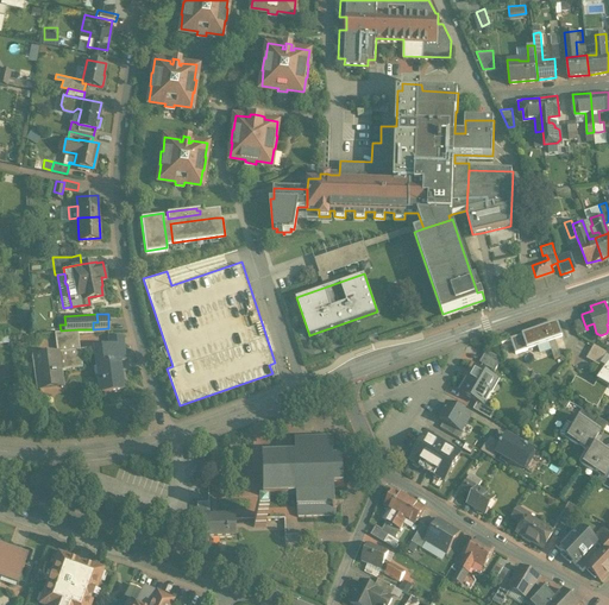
[(582,316),(573,320),(577,333),(586,329),(582,316)]
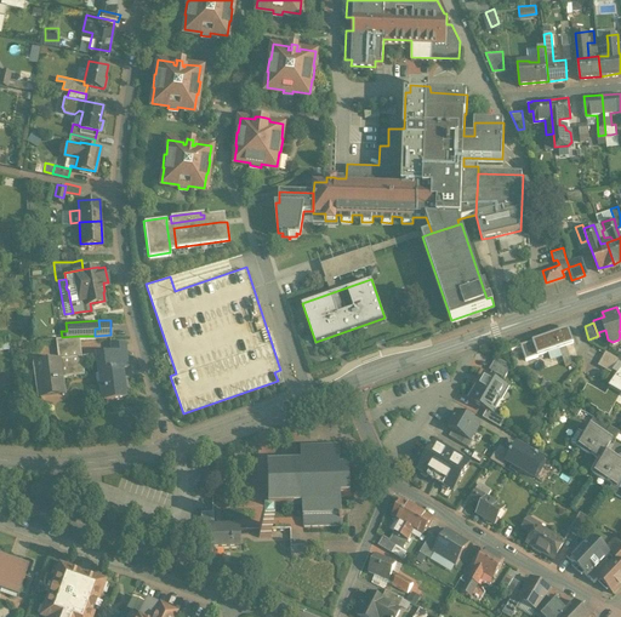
[(574,342),(568,326),(520,343),(525,358),(559,347),(565,364),(573,361),(567,344),(574,342)]
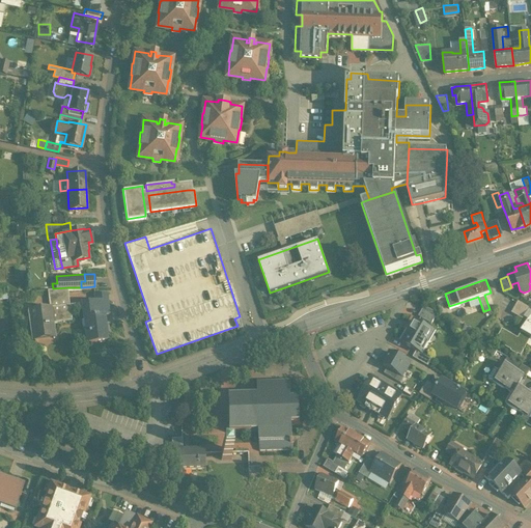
[(67,287),(53,288),(48,288),(49,301),(68,298),(67,287)]
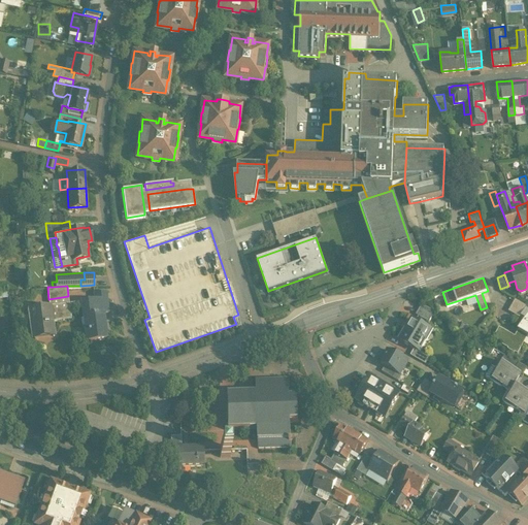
[(95,298),(81,299),(81,304),(87,340),(106,337),(103,312),(108,310),(106,296),(95,298)]
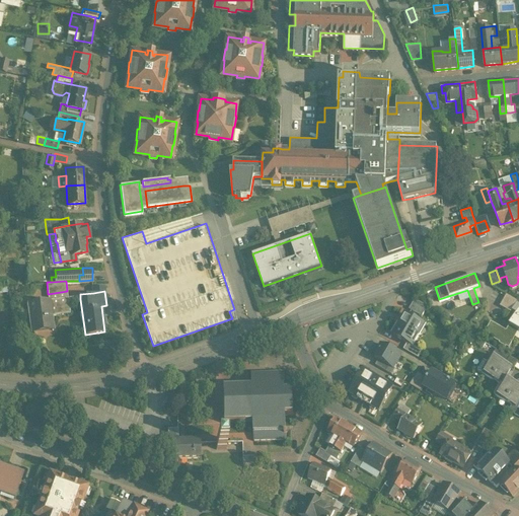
[(506,292),(500,303),(511,310),(517,298),(506,292)]
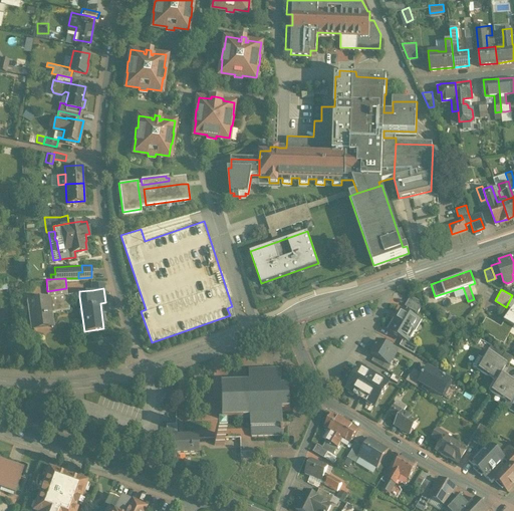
[(79,292),(49,296),(50,311),(69,308),(67,298),(79,296),(79,292)]
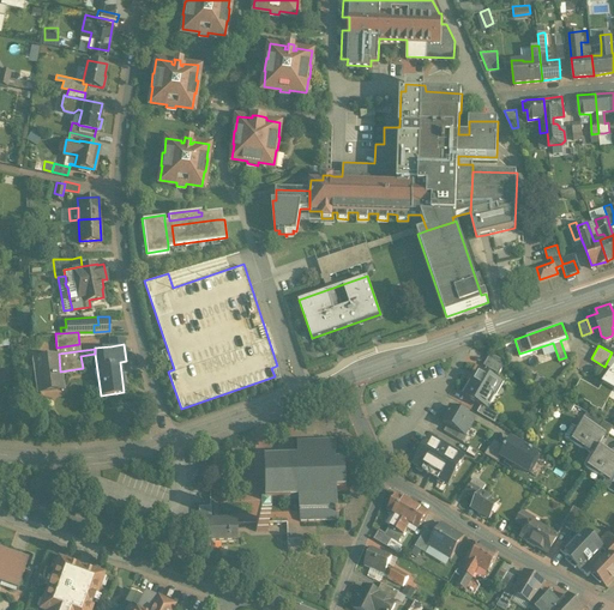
[(58,351),(31,355),(34,370),(37,369),(40,391),(62,387),(60,372),(59,354),(58,351)]
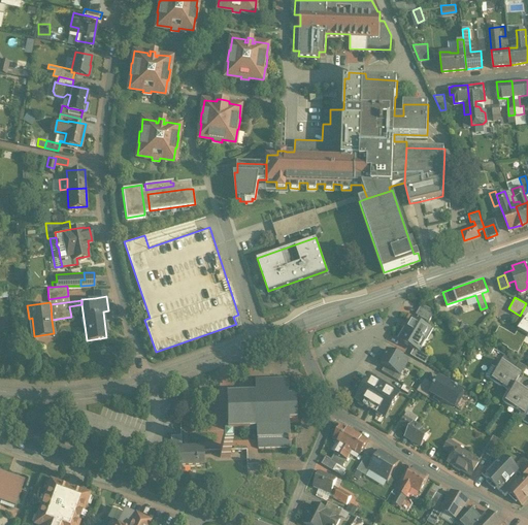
[(433,312),(420,304),(416,313),(428,320),(433,312)]
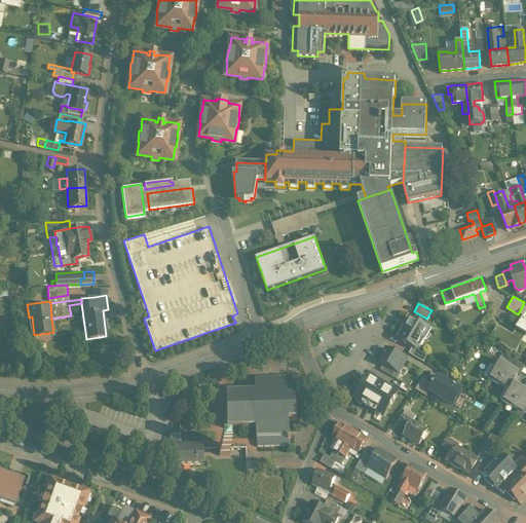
[(525,310),(516,328),(525,333),(525,310)]
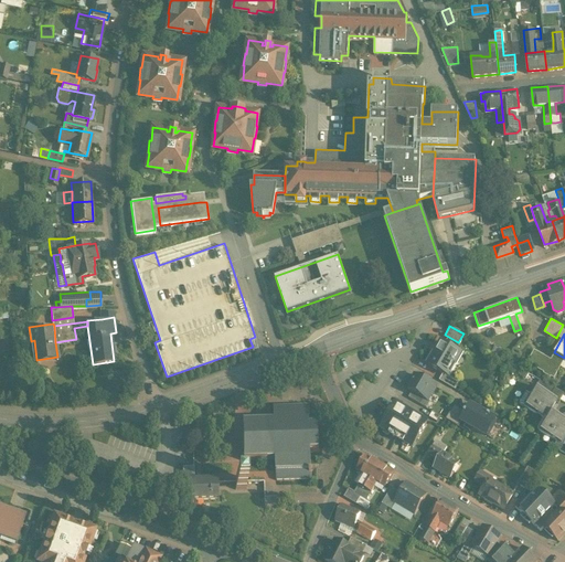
[(444,342),(441,340),(435,351),(436,351),(429,362),(428,362),(443,371),(448,373),(447,372),(454,362),(455,361),(452,359),(457,351),(460,352),(460,351),(451,347),(450,348),(444,343),(444,342)]
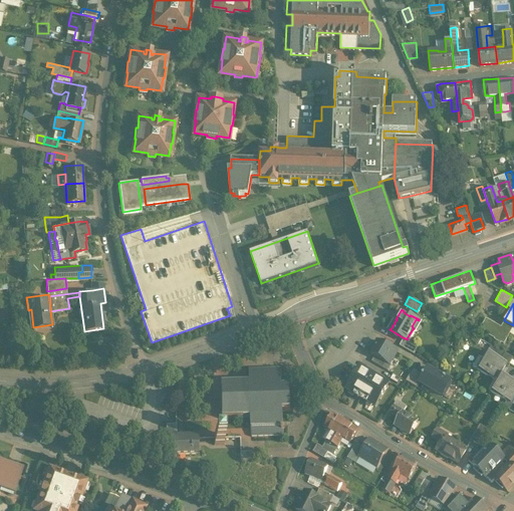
[(501,325),(486,316),(479,328),(494,336),(494,337),(500,341),(501,340),(504,342),(513,325),(504,320),(501,325)]
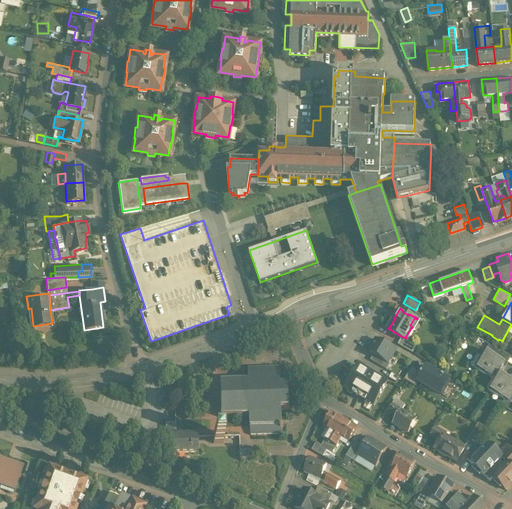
[(416,343),(406,338),(401,336),(398,342),(412,350),(416,343)]
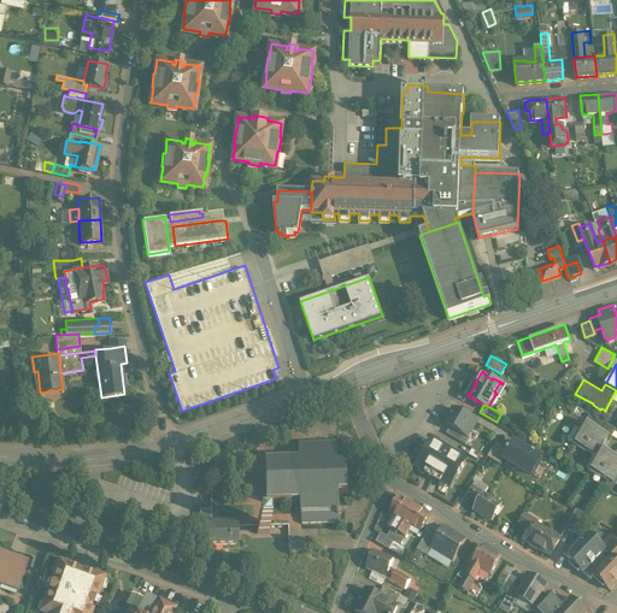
[(475,418),(453,406),(445,422),(450,424),(466,434),(469,428),(471,428),(475,422),(475,419),(475,418)]
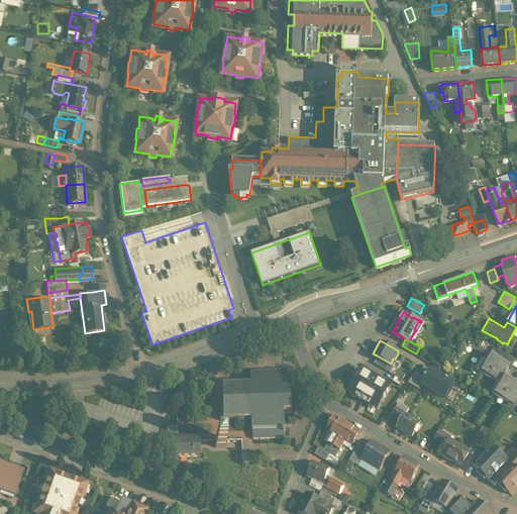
[(508,353),(494,345),(490,351),(504,360),(508,353)]
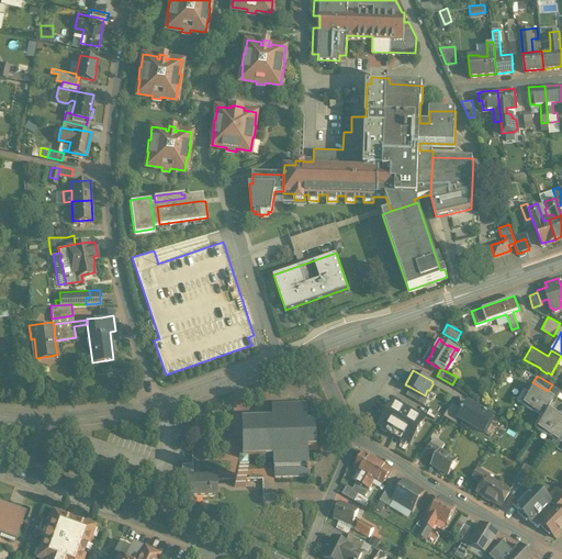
[(532,382),(528,390),(530,391),(524,402),(521,401),(542,414),(547,406),(553,395),(548,391),(532,382)]
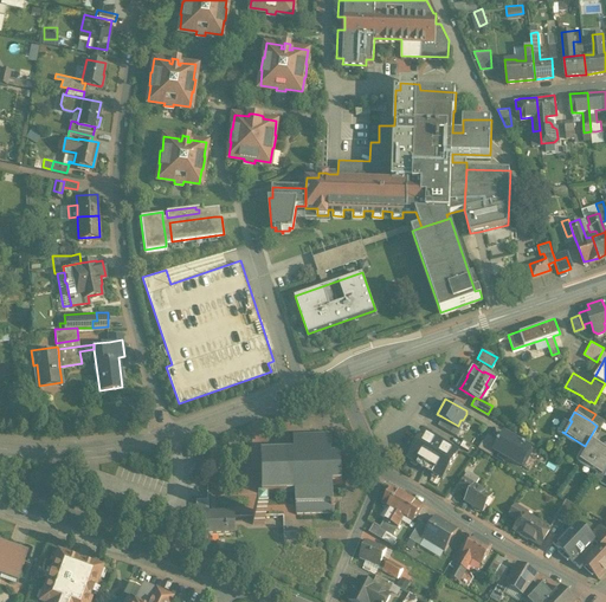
[(458,426),(442,416),(438,422),(457,434),(462,427),(458,426)]
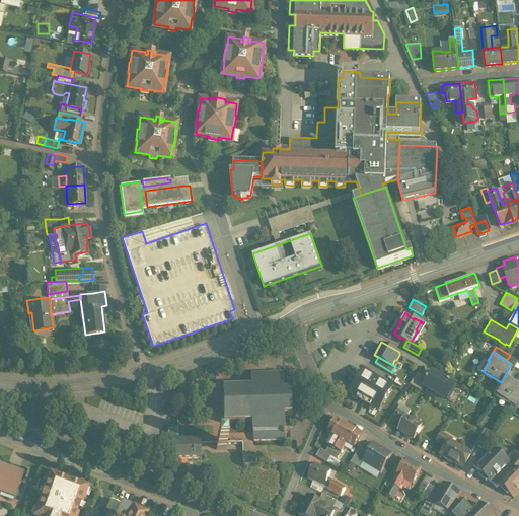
[(392,385),(363,368),(350,390),(378,408),(384,398),(392,385)]
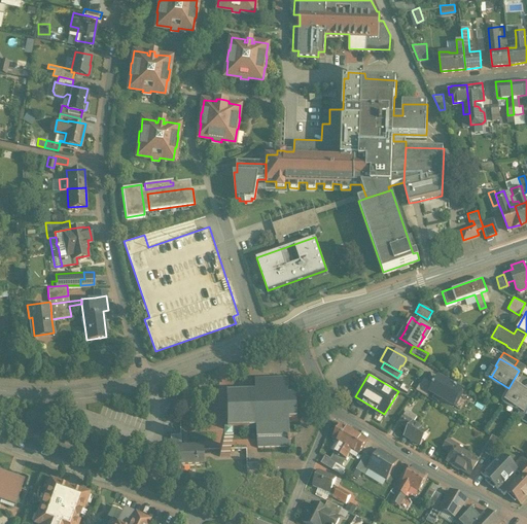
[(434,382),(424,376),(416,388),(427,395),(430,390),(429,389),(434,382)]
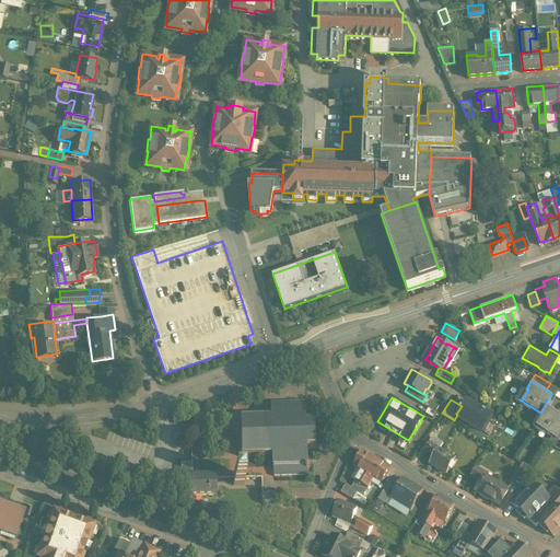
[(482,409),(465,399),(462,406),(456,414),(457,415),(482,429),(483,429),(480,427),(489,414),(491,415),(491,414),(485,410),(485,409),(483,408),(482,409)]
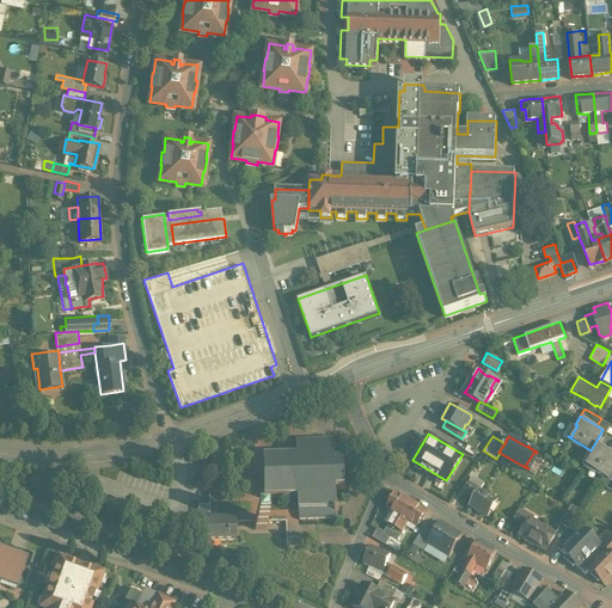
[(263,495),(299,495),(299,516),(337,516),(336,486),(346,486),(344,458),(336,458),(335,438),(297,440),(298,453),(285,453),(262,454),(263,495)]
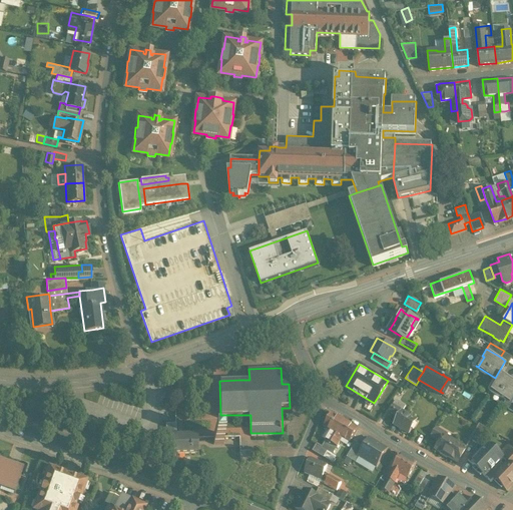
[(512,392),(512,378),(499,371),(495,378),(497,379),(492,389),(490,388),(489,388),(508,399),(509,400),(512,394),(512,392)]
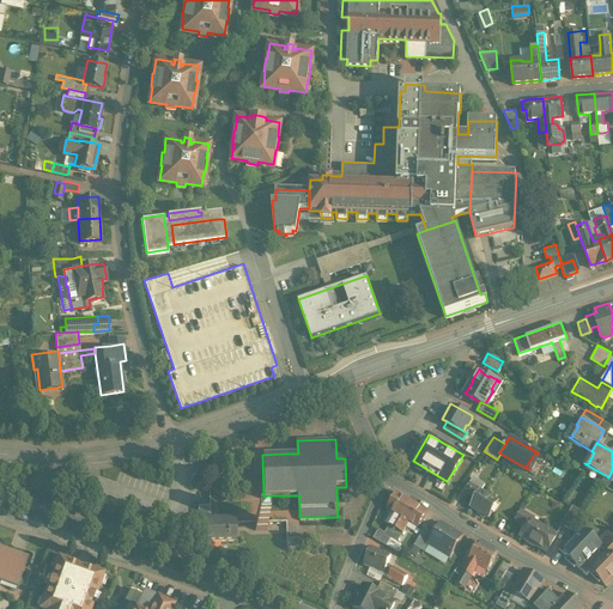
[(477,449),(468,444),(466,449),(474,454),(477,449)]
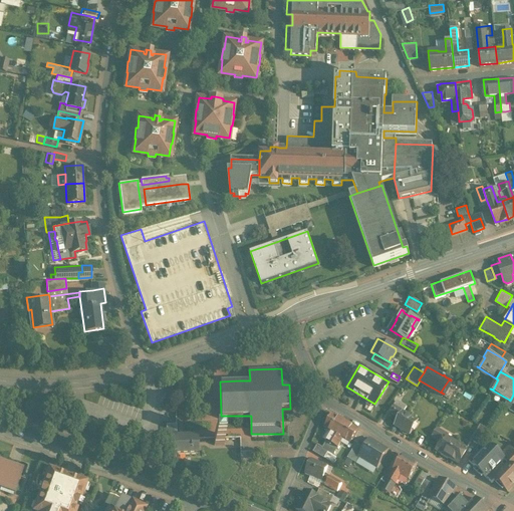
[(397,398),(394,404),(403,409),(406,404),(397,398)]
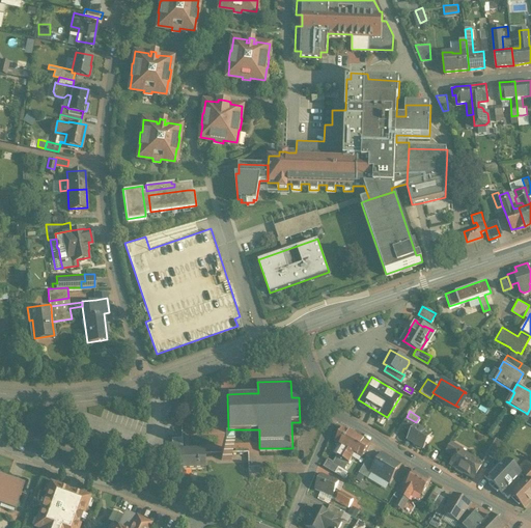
[(431,433),(416,423),(416,422),(407,417),(402,424),(412,429),(408,437),(423,446),(431,433)]
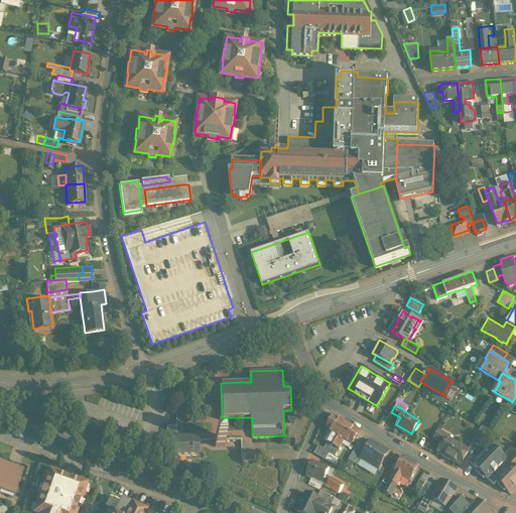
[(333,431),(324,447),(329,452),(347,421),(334,413),(326,427),(333,431)]
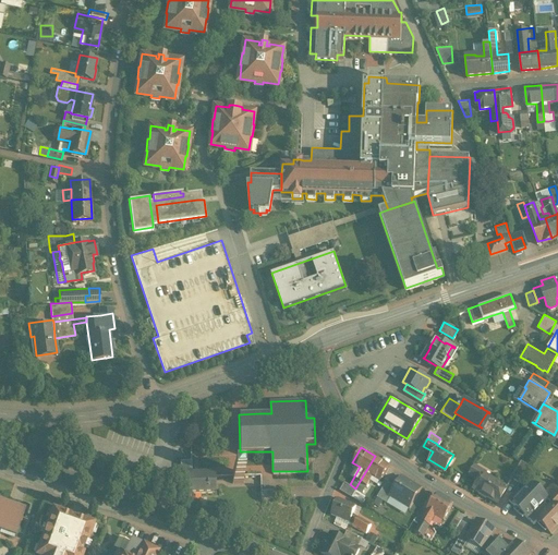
[(375,456),(355,489),(361,492),(372,474),(379,479),(389,463),(375,456)]
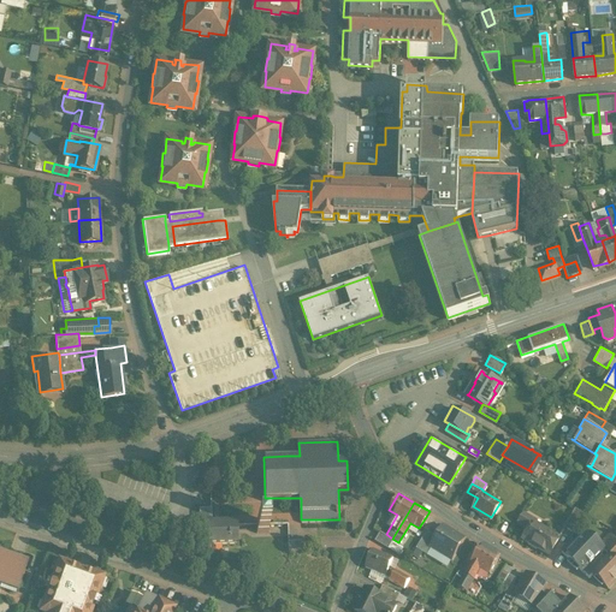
[(586,511),(575,505),(564,524),(574,529),(586,511)]
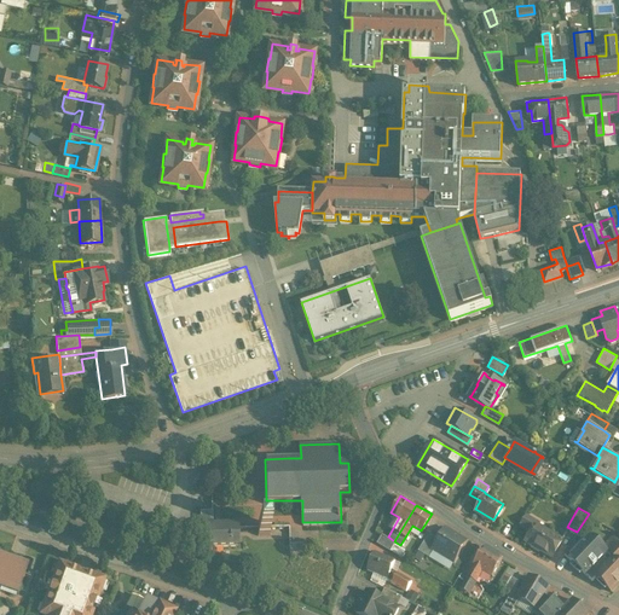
[(212,509),(200,509),(201,534),(206,534),(206,522),(213,522),(212,509)]
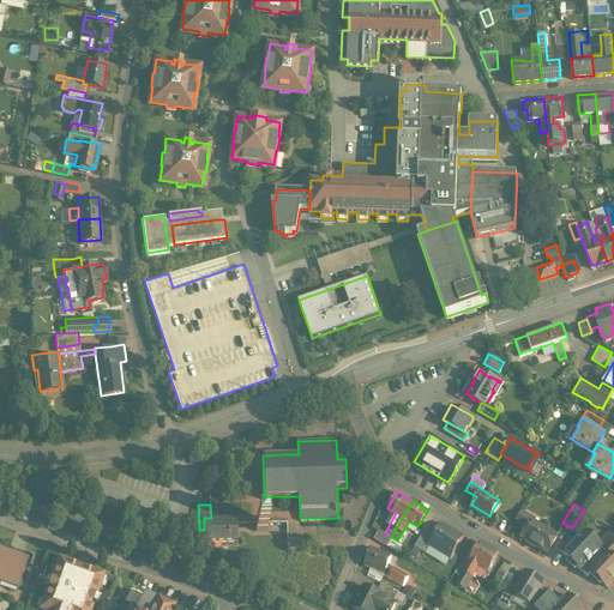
[(534,517),(522,509),(517,519),(527,525),(521,535),(547,550),(558,533),(533,518),(534,517)]
